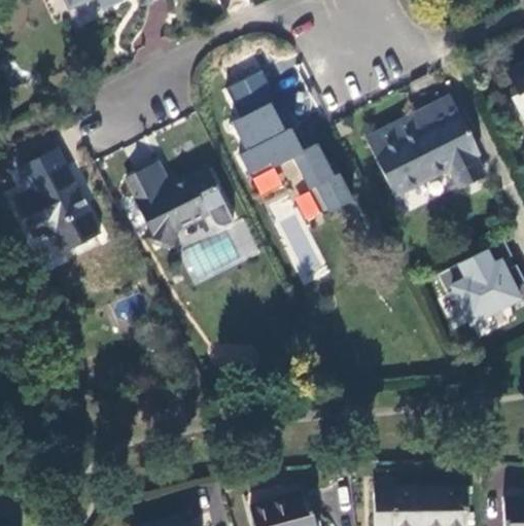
[(523,63),(508,71),(519,94),(511,97),(514,105),(517,105),(523,118),(523,63)]
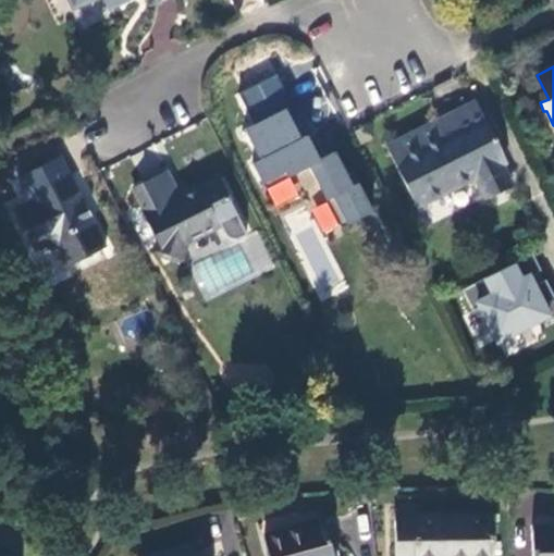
[(292,76),(228,108),(248,147),(244,149),(256,172),(262,174),(271,170),(275,162),(267,146),(297,131),(294,125),(311,116),(292,76)]
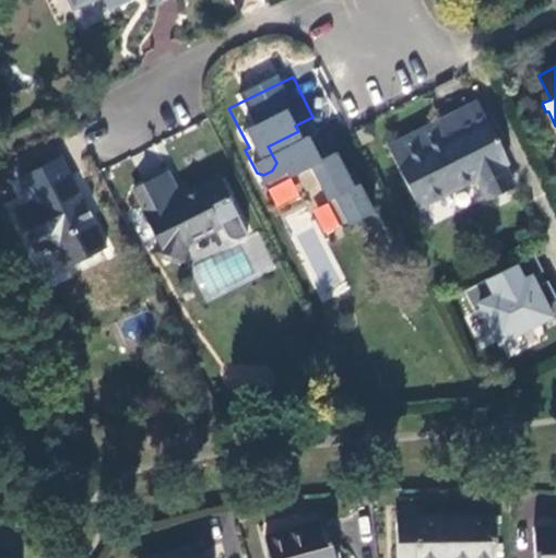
[(478,104),(390,146),(421,208),(477,180),(486,199),(513,186),(505,166),(509,164),(478,104)]
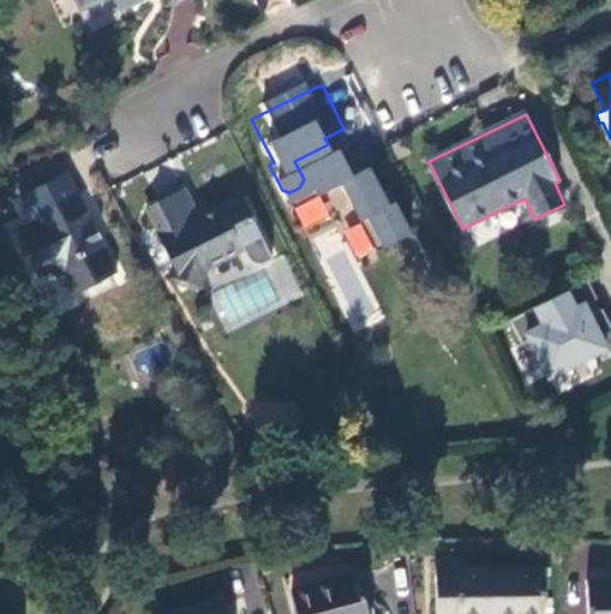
[(105,279),(113,275),(119,272),(78,190),(40,209),(42,213),(35,218),(37,221),(18,231),(41,278),(49,274),(65,279),(69,287),(91,276),(105,279)]
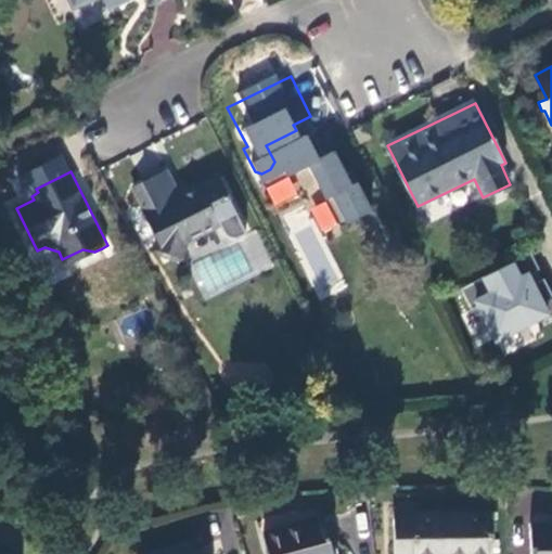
[(180,195),(168,172),(135,190),(158,237),(154,248),(158,254),(174,260),(182,257),(187,243),(217,227),(222,236),(227,241),(235,243),(246,237),(234,214),(235,213),(218,177),(180,195)]
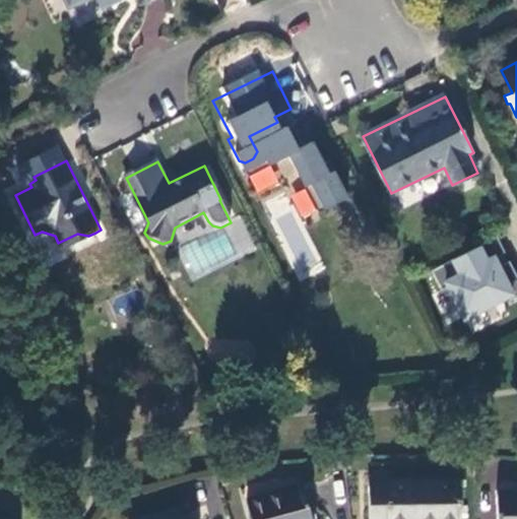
[(77,234),(58,243),(62,249),(65,248),(70,257),(101,242),(95,233),(88,236),(77,234)]
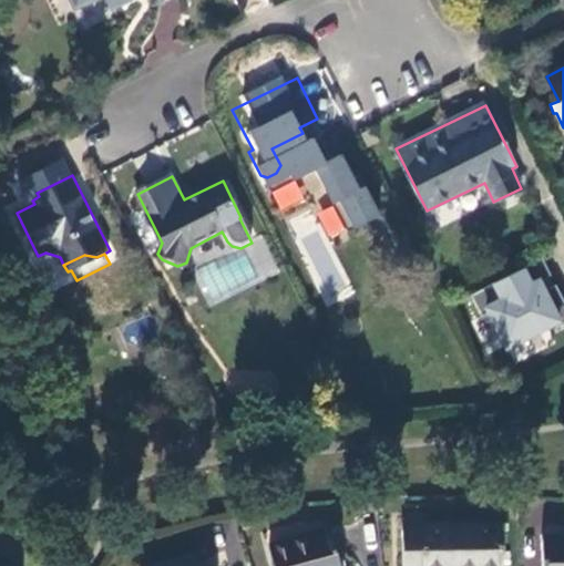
[(473,289),(496,350),(563,325),(563,289),(561,283),(544,289),(535,266),(473,289)]
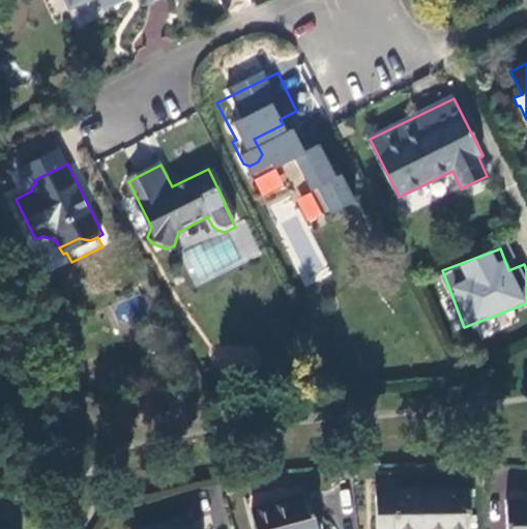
[(471,528),(471,488),(378,490),(379,528),(471,528)]
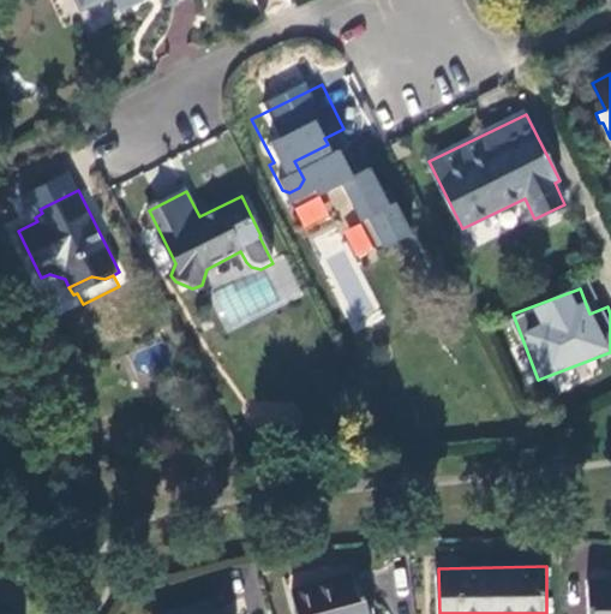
[(370,613),(358,571),(292,589),(299,613),(370,613)]
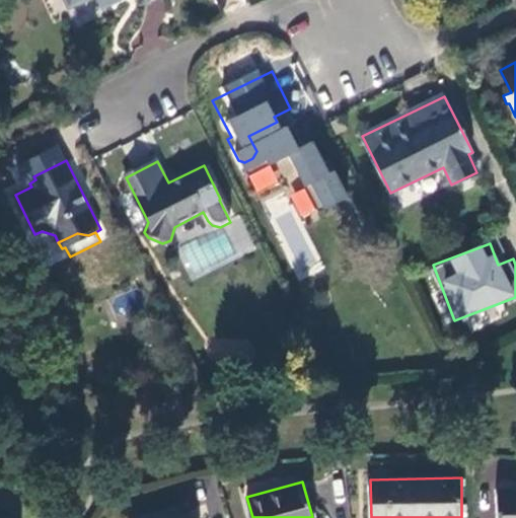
[(515,487),(497,488),(497,517),(515,517),(515,487)]
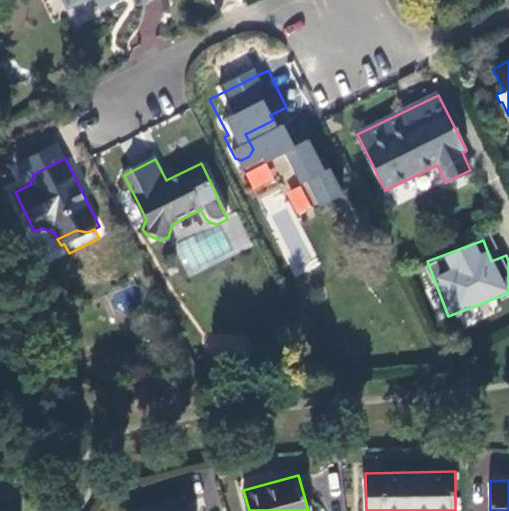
[(187,510),(183,495),(128,510),(187,510)]
